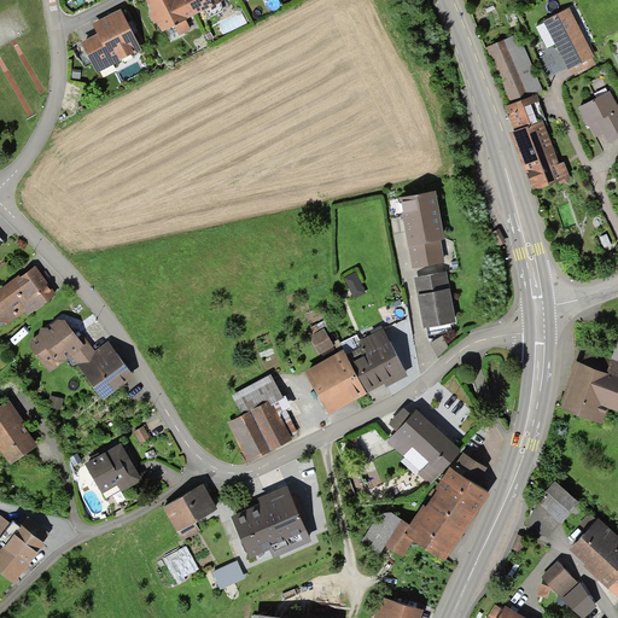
[(186,21),(194,17),(185,0),(151,0),(147,3),(152,13),(150,15),(155,25),(158,24),(163,34),(175,28),(180,36),(192,30),(186,21)]
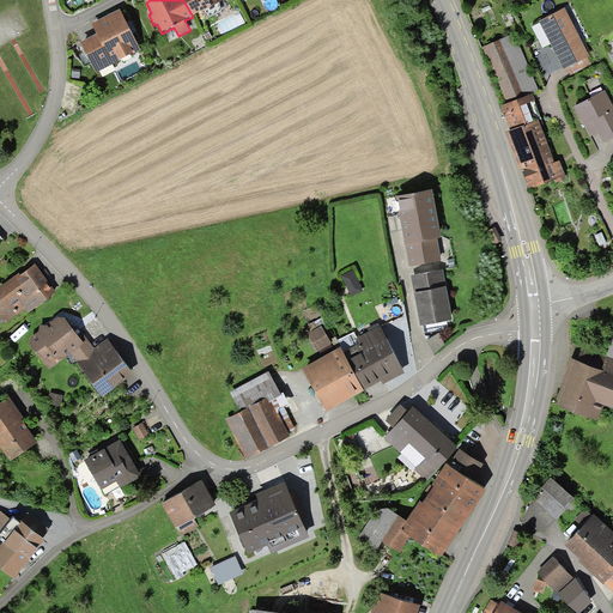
[(183,0),(193,17),(224,0),(183,0)]
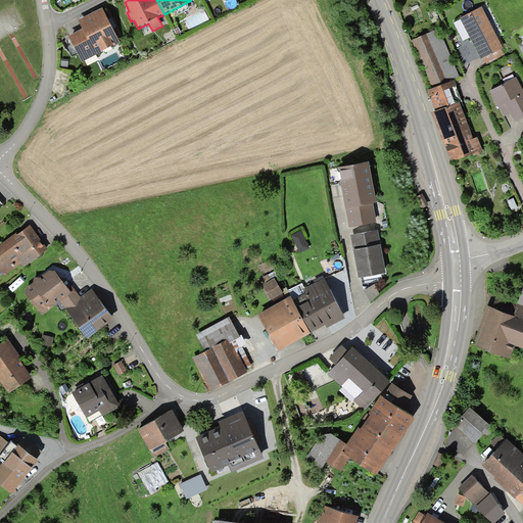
[(504,49),(481,7),(460,18),(461,20),(470,38),(471,41),(482,60),(484,59),(502,50),(504,49)]
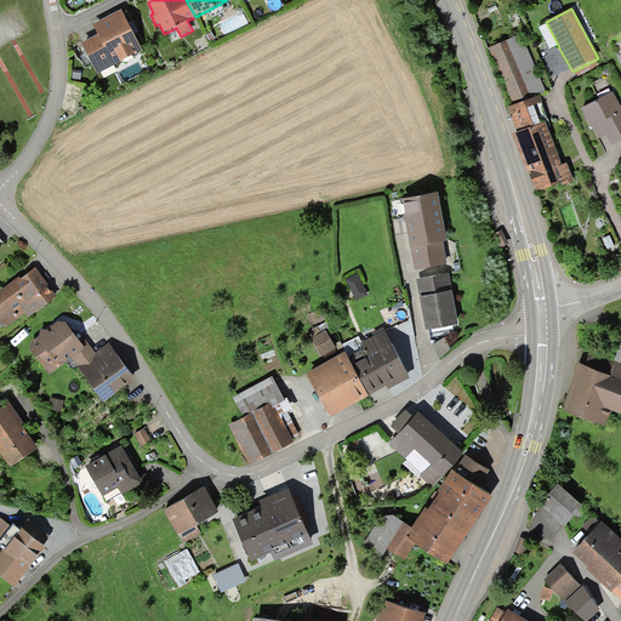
[(96,24),(93,26),(98,35),(81,44),(97,75),(143,51),(121,11),(96,24)]
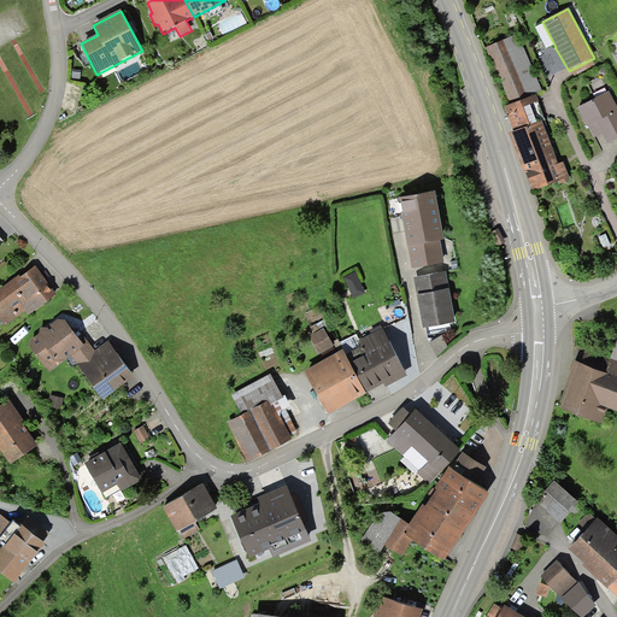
[(554,45),(544,24),(535,28),(546,50),(554,45)]
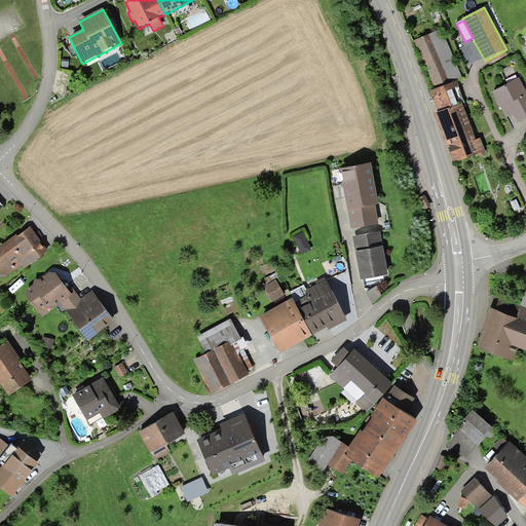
[(462,78),(442,30),(415,41),(436,89),(457,80),(462,78)]
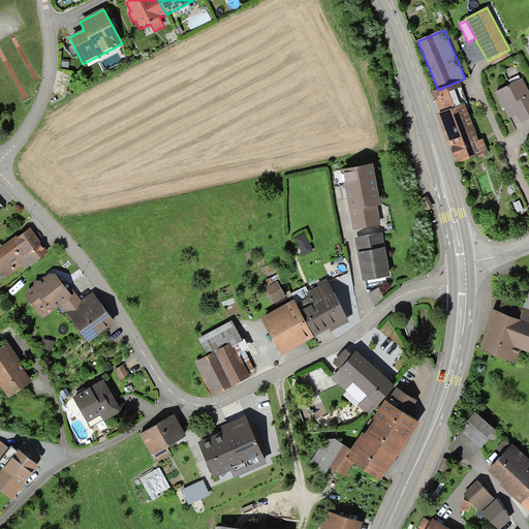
[(510,56),(507,51),(490,60),(493,65),(510,56)]
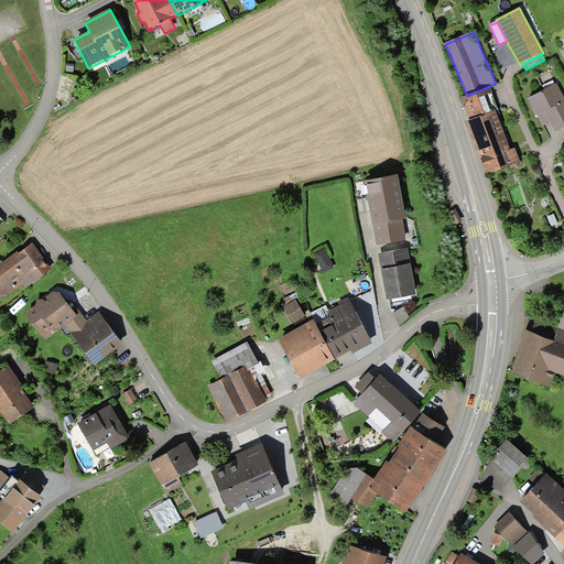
[(563,98),(557,85),(528,99),(537,117),(538,116),(545,112),(551,122),(555,131),(563,127),(563,98)]
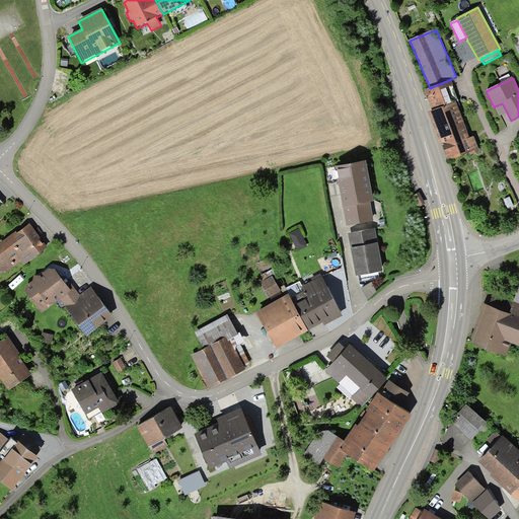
[(453,85),(451,79),(430,88),(425,90),(432,110),(428,113),(438,140),(440,139),(449,162),(470,154),(471,155),(479,152),(474,137),(469,139),(456,102),(458,101),(453,85)]
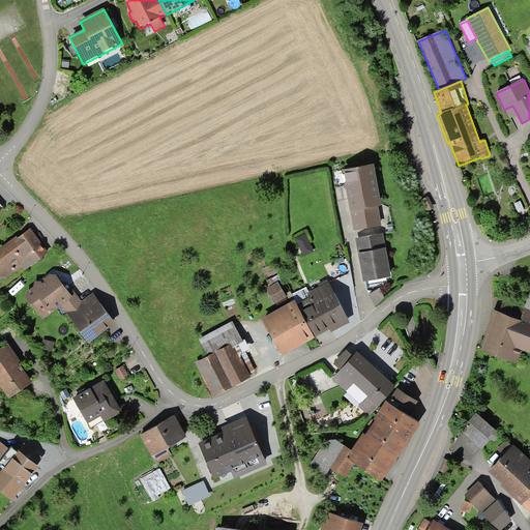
[(512,106),(505,109),(510,119),(518,115),(512,106)]
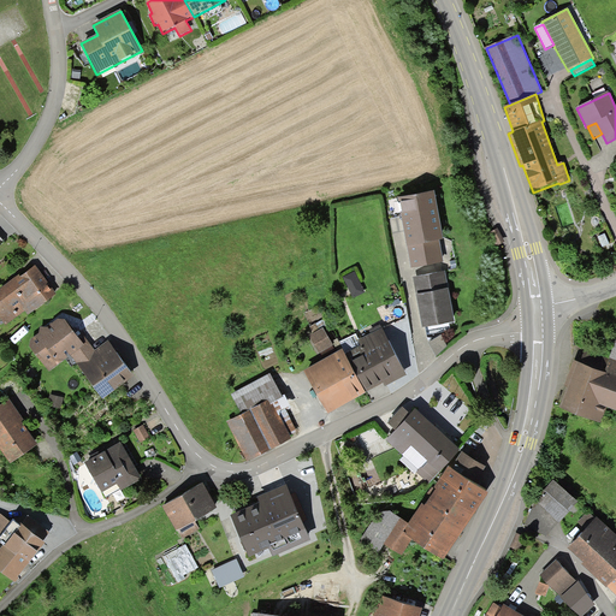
[(434,193),(398,199),(406,238),(412,268),(444,262),(439,242),(444,241),(434,193)]
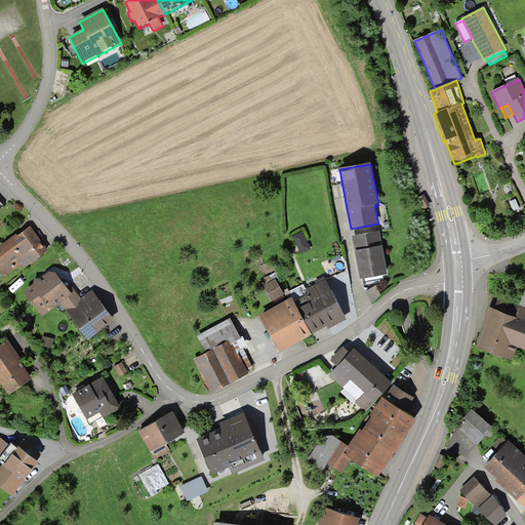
[(423,195),(416,200),(422,210),(430,206),(423,195)]
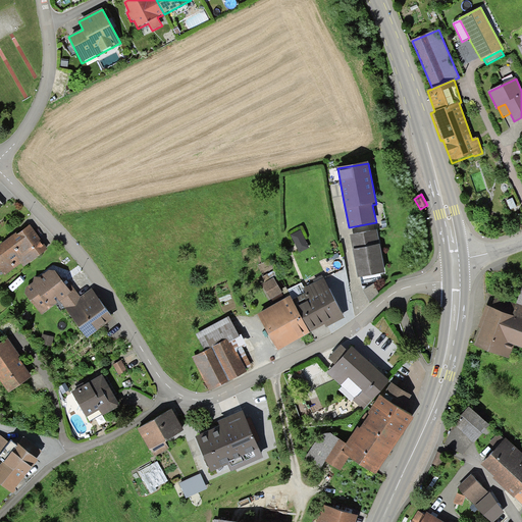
[(11,238),(0,245),(0,269),(5,276),(21,264),(24,267),(48,250),(31,226),(17,236),(16,233),(11,238)]
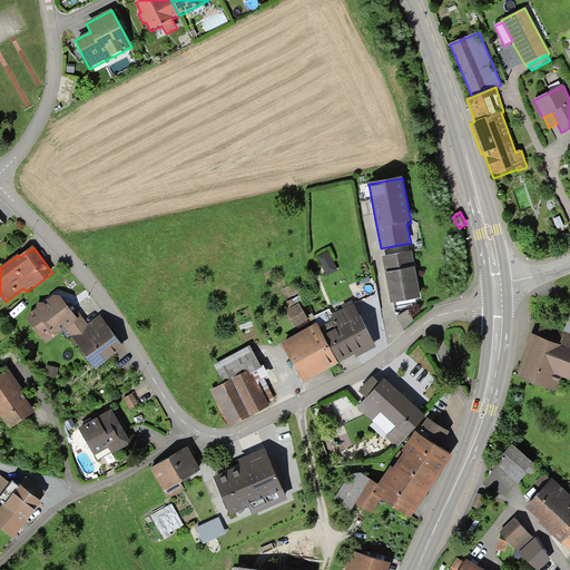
[(328,252),(317,257),(326,276),(338,271),(328,252)]
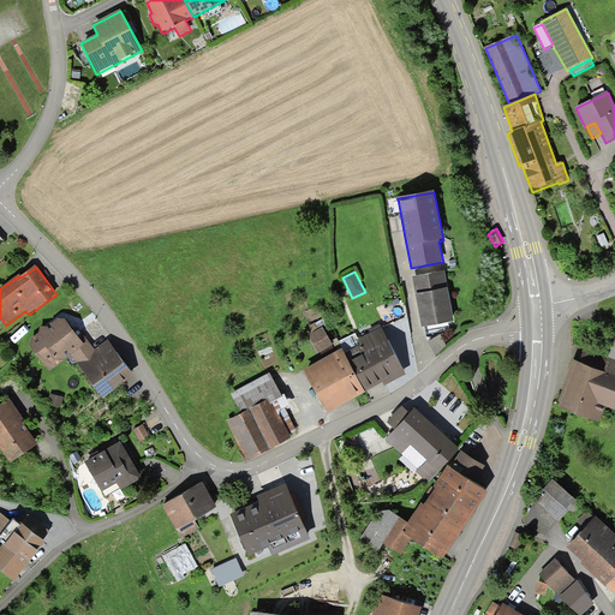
[(417,299),(422,329),(454,323),(445,272),(412,278),(417,299)]
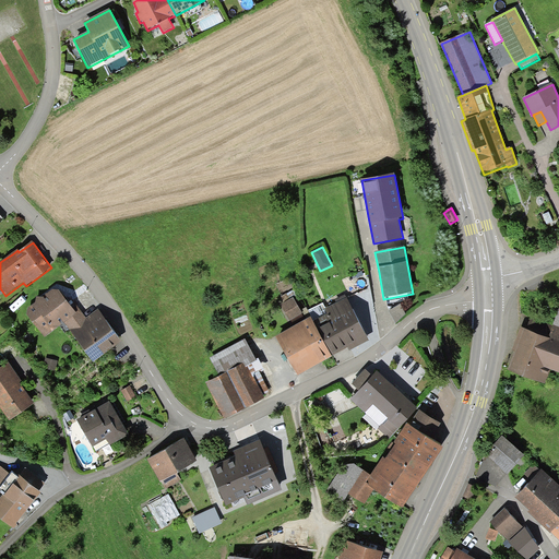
[(64,322),(76,313),(75,312),(59,290),(52,290),(43,298),(36,297),(36,304),(28,309),(27,316),(45,337),(64,322)]
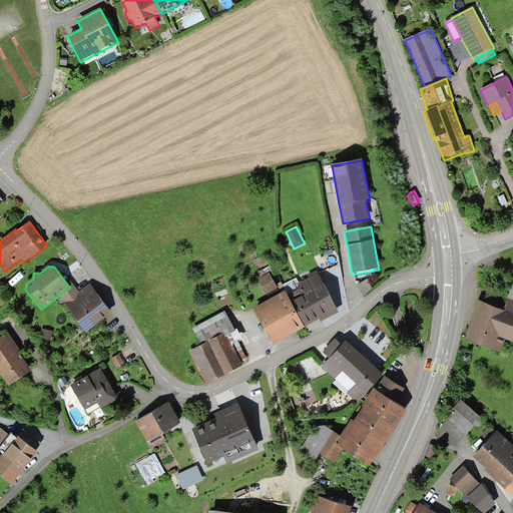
[(270,274),(258,280),(267,296),(278,290),(270,274)]
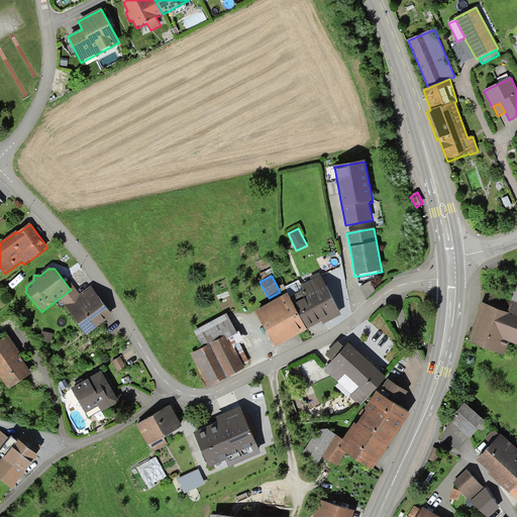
[(303,292),(290,298),(307,331),(322,323),(323,325),(326,323),(341,315),(320,276),(301,287),(303,292)]
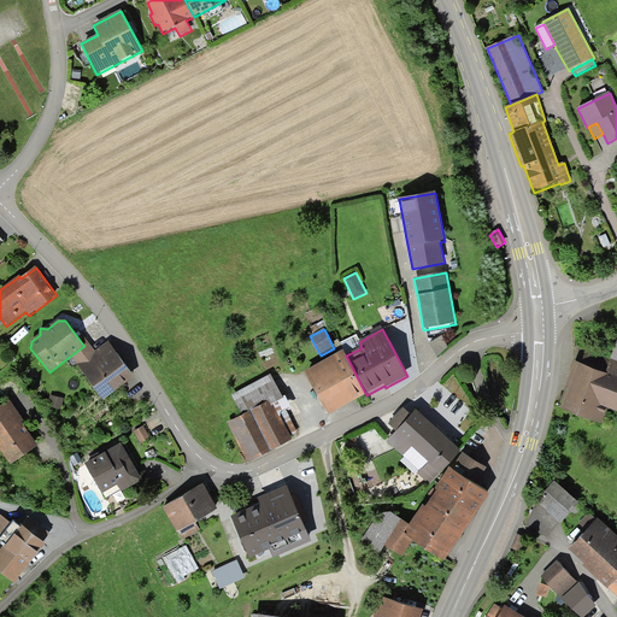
[(447,335),(433,339),(436,351),(450,347),(447,335)]
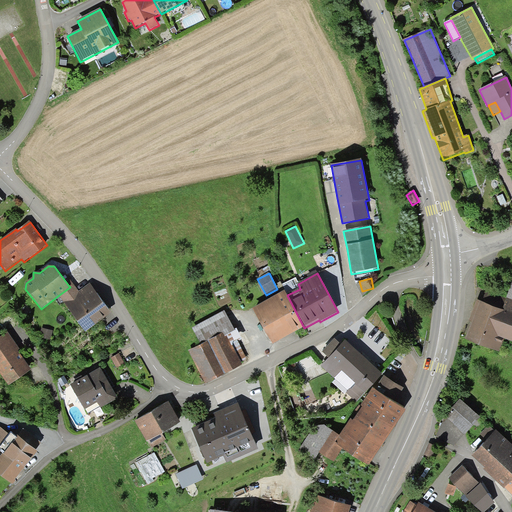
[(73,284),(69,286),(70,287),(59,295),(86,333),(111,313),(90,284),(79,292),(73,284)]
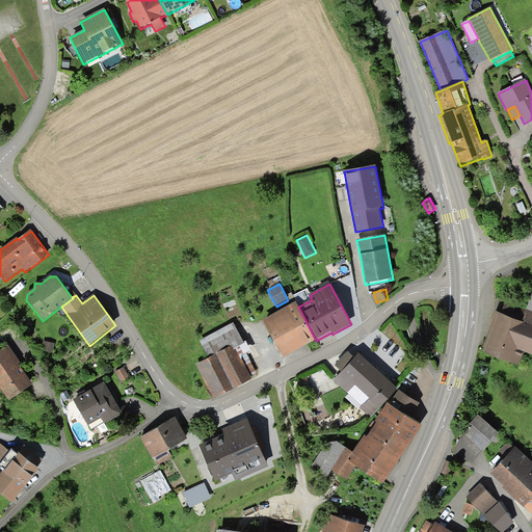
[(531,295),(522,322),(531,325),(531,295)]
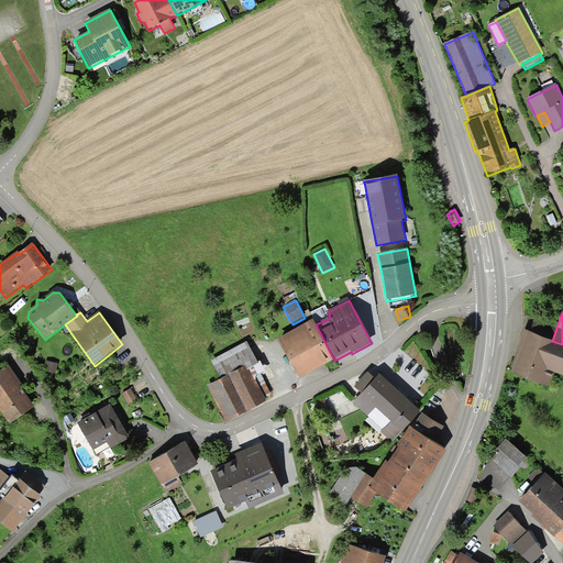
[(316,324),(313,321),(278,340),(300,379),(320,368),(334,361),(316,324)]
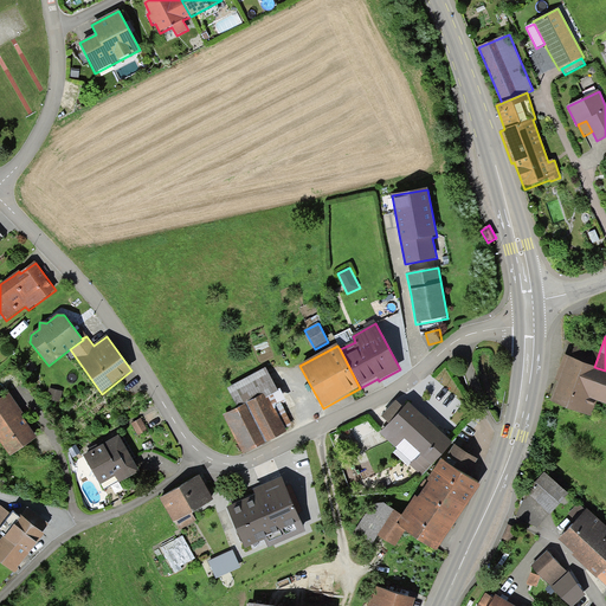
[(605,371),(594,367),(565,355),(556,376),(555,380),(559,381),(550,401),(591,417),(597,401),(605,405),(605,371)]
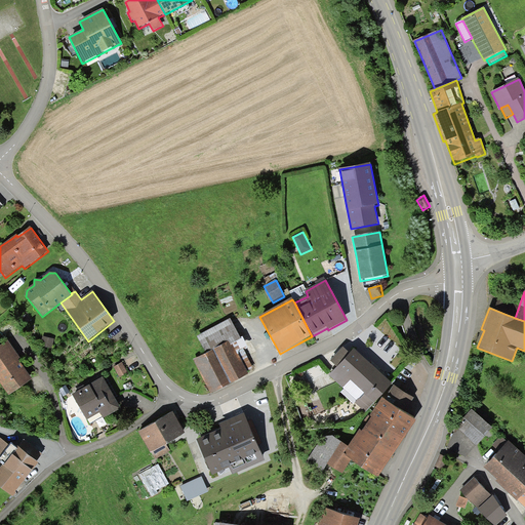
[(197,337),(206,354),(229,342),(231,346),(241,339),(241,338),(231,319),(197,337)]
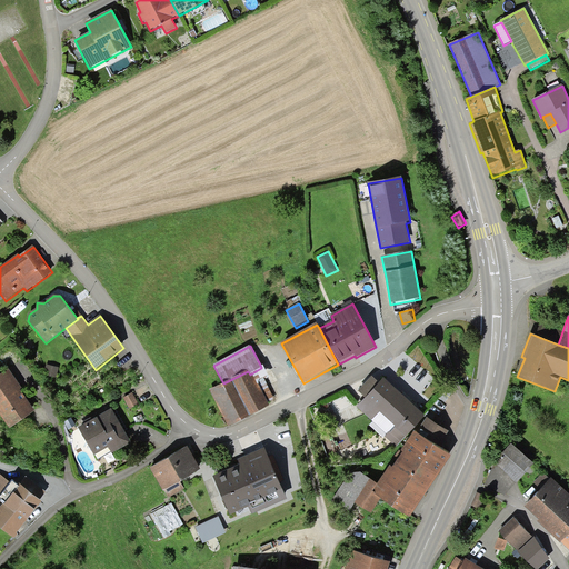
[(263,366),(261,367),(261,368),(250,375),(248,371),(223,383),(210,390),(229,427),(270,406),(268,402),(275,399),(266,382),(270,380),(263,366)]
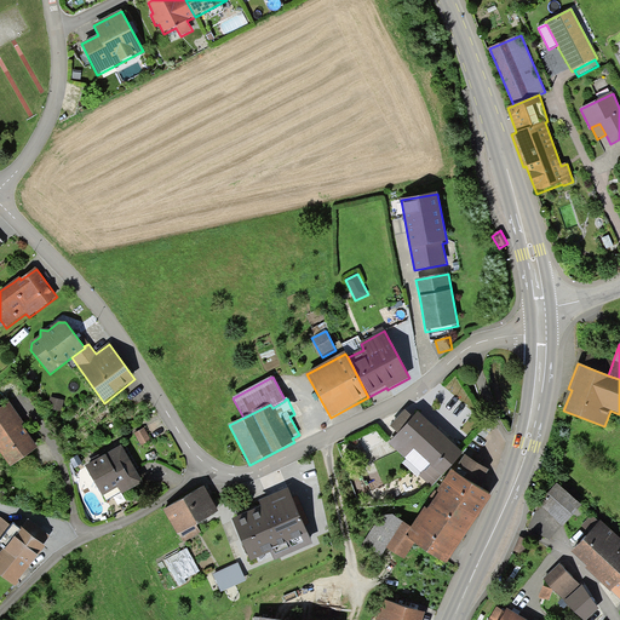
[(23,422),(10,402),(0,408),(0,453),(11,468),(39,449),(22,425),(24,424),(23,422)]
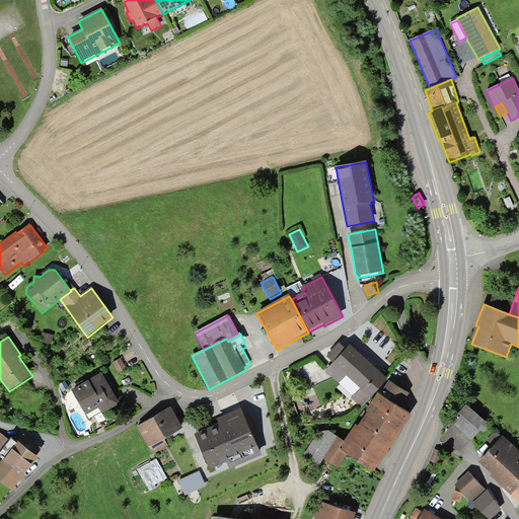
[(334,364),(346,350),(339,344),(326,358),(334,364)]
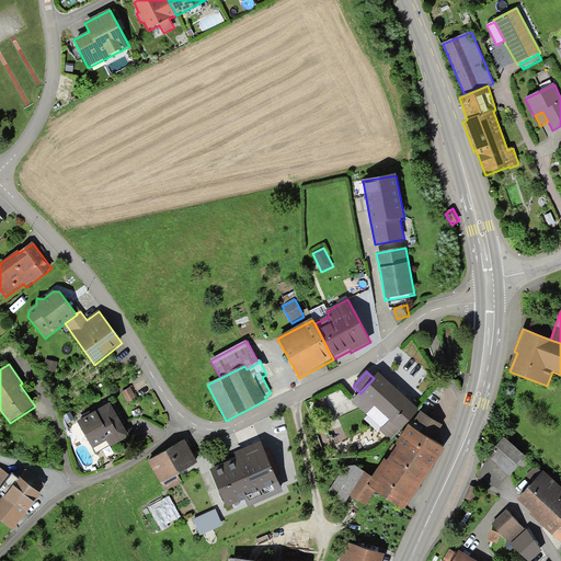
[(391,442),(420,411),(389,384),(378,374),(374,378),(361,393),(352,402),(381,428),(379,431),(391,442)]
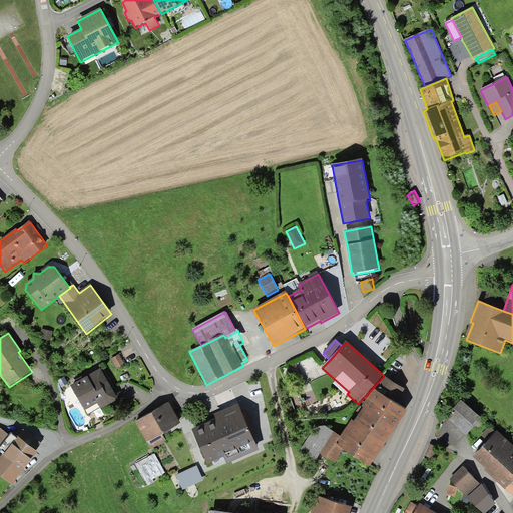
[(119,354),(111,359),(117,369),(125,365),(119,354)]
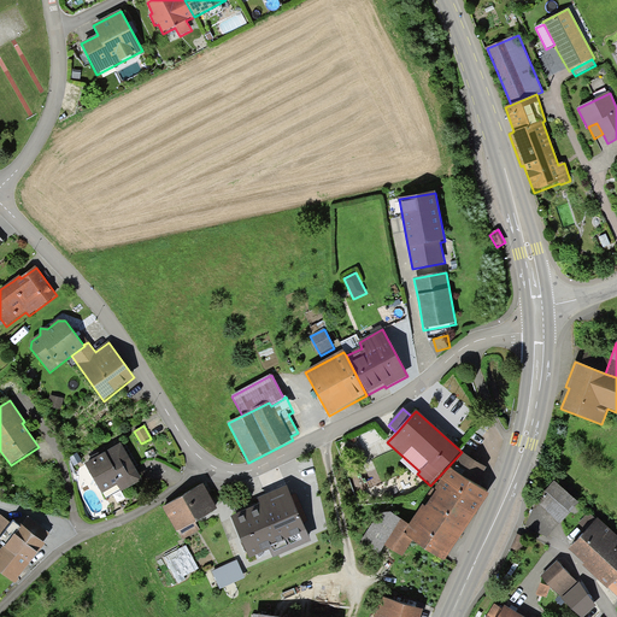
[(121,445),(86,465),(103,494),(118,486),(122,492),(142,481),(121,445)]
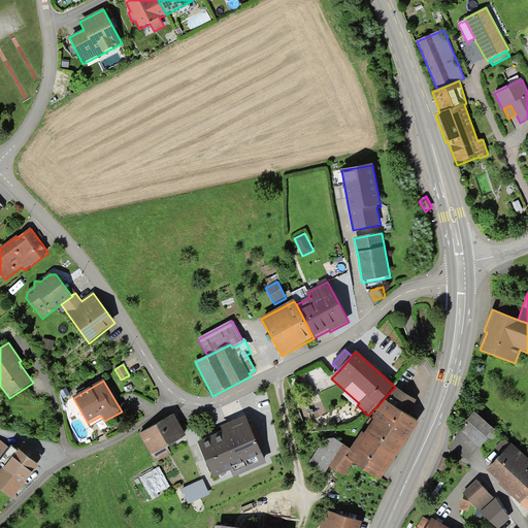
[(396,388),(391,395),(410,408),(416,400),(396,388)]
